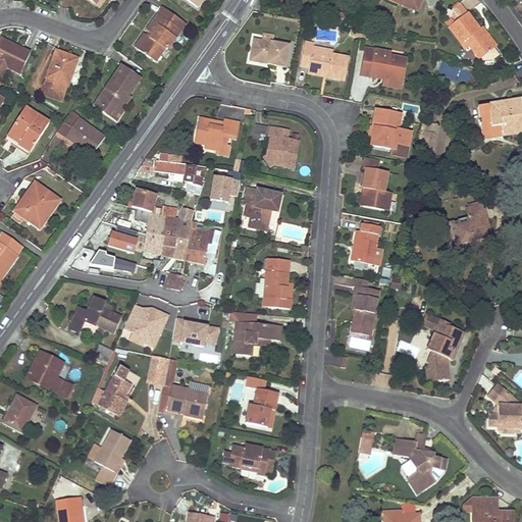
[(186,0),(198,8),(203,0),(186,0)]
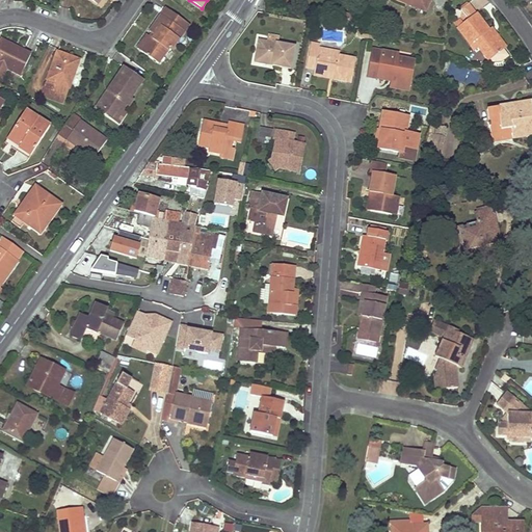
[(398,0),(425,10),(429,0),(398,0)]
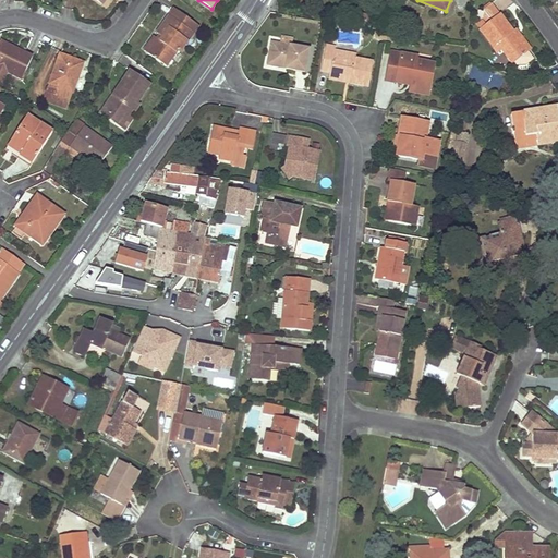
[(485,25),(480,29),(497,53),(501,50),(512,64),(528,52),(516,36),(514,38),(511,34),(513,33),(512,32),(492,4),(483,10),(482,20),(485,25)]
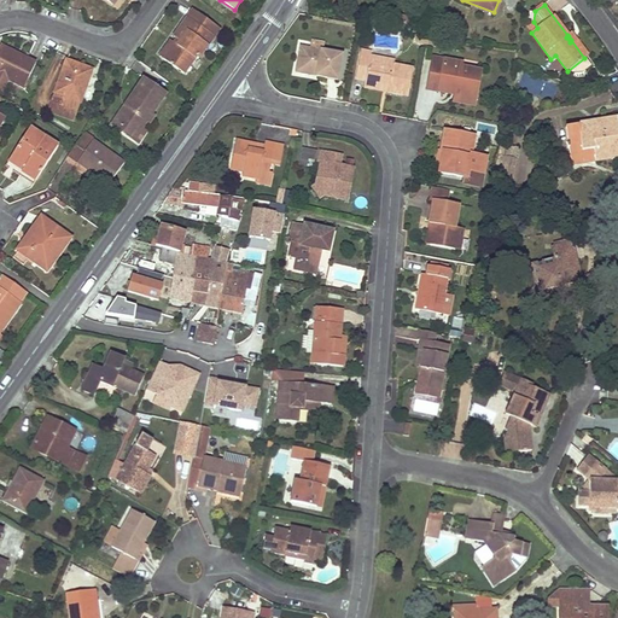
[(178,46),(176,45),(174,44),(163,60),(184,74),(196,57),(198,59),(220,29),(193,11),(174,38),(178,40),(180,42),(178,46)]
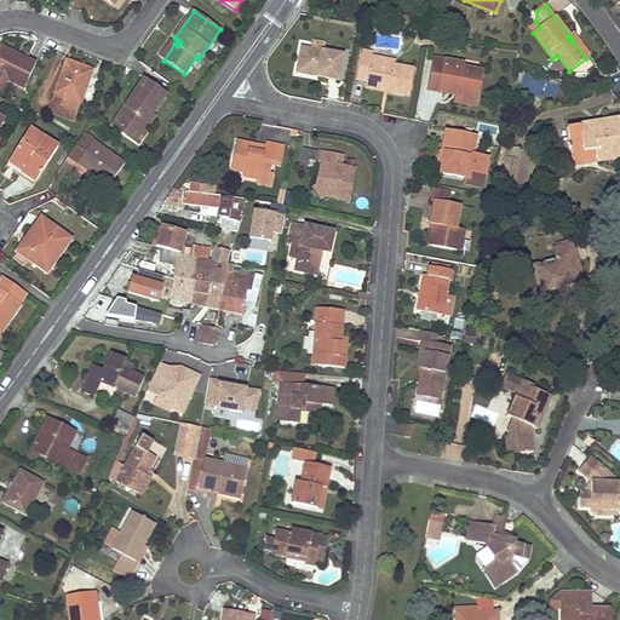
[(590,56),(572,34),(569,35),(570,36),(568,38),(572,42),(573,40),(586,58),(590,56)]
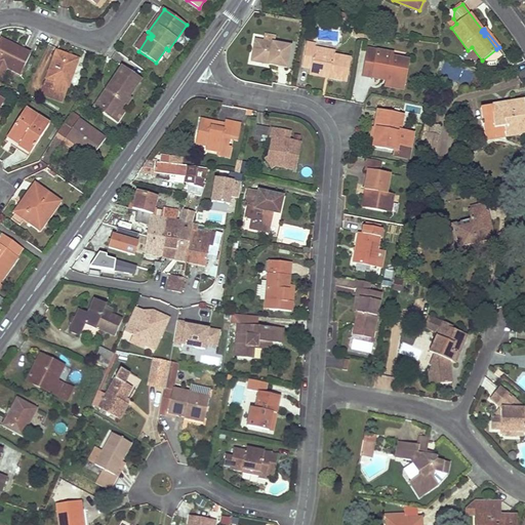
[(356,30),(356,34),(355,37),(362,39),(362,38),(364,32),(356,30)]
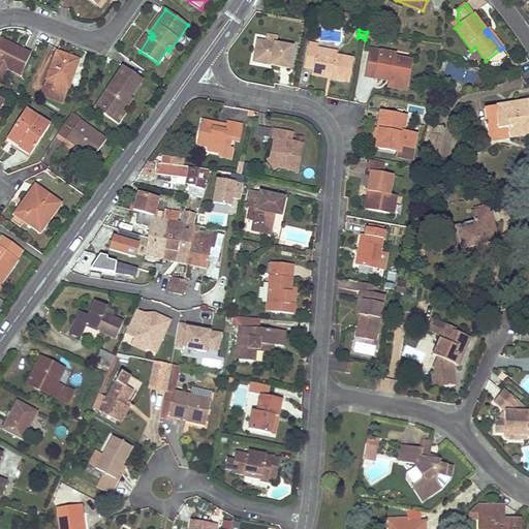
[(382,34),(367,32),(365,38),(381,40),(382,34)]
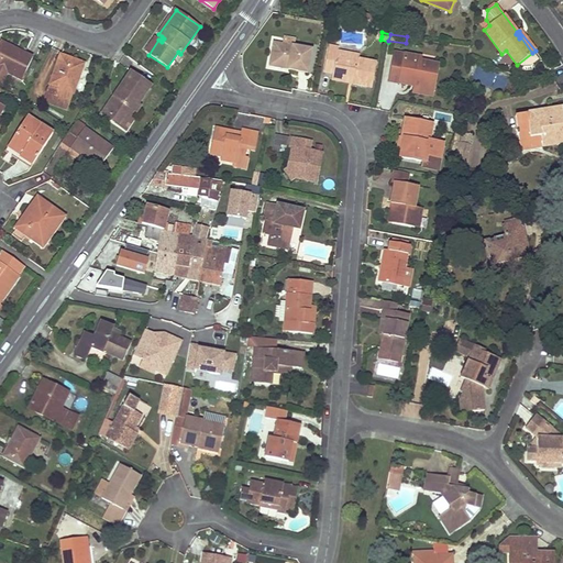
[(148,55),(158,40),(155,37),(145,52),(148,55)]
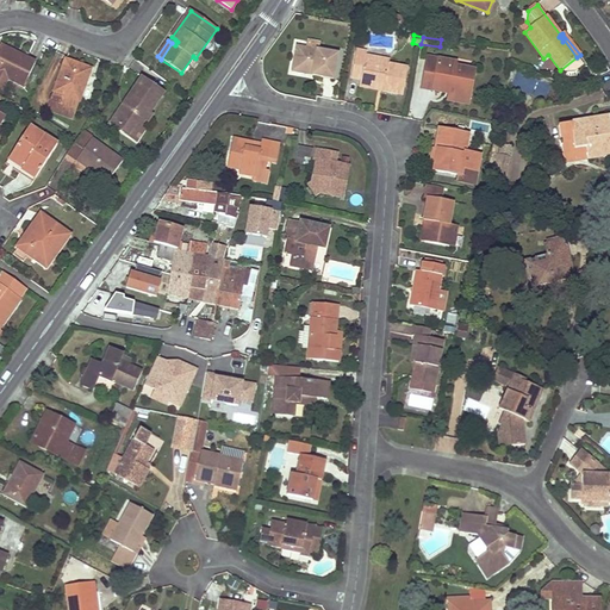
[(307,50),(319,51),(321,44),(309,42),(307,50)]
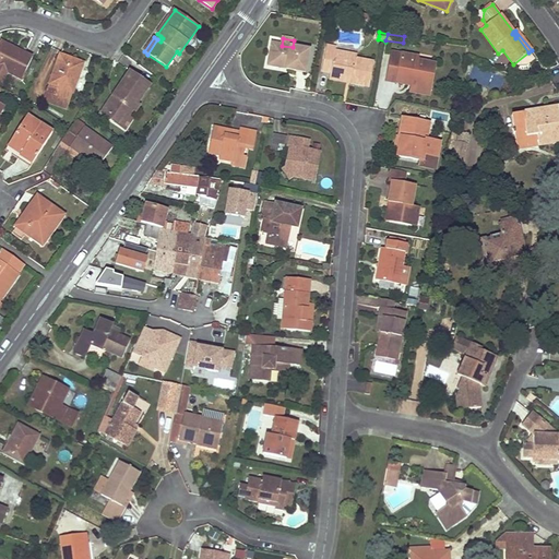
[(9,46),(4,44),(1,42),(0,43),(0,70),(21,81),(33,58),(20,51),(19,54),(8,48),(9,46)]
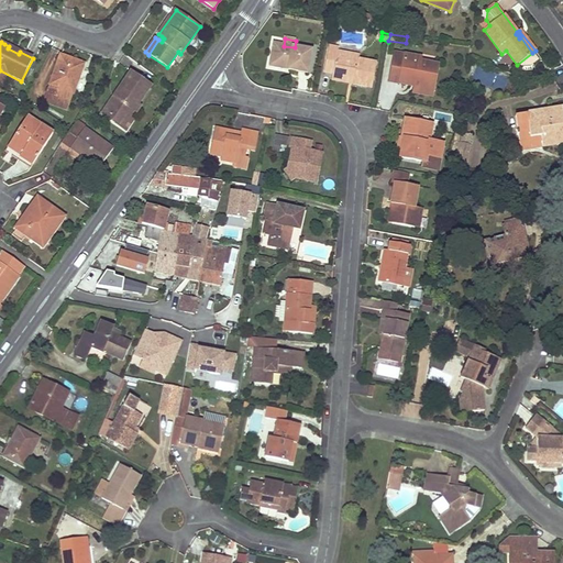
[(311,51),(302,50),(295,47),(284,46),(274,44),(269,66),(307,73),(311,51)]
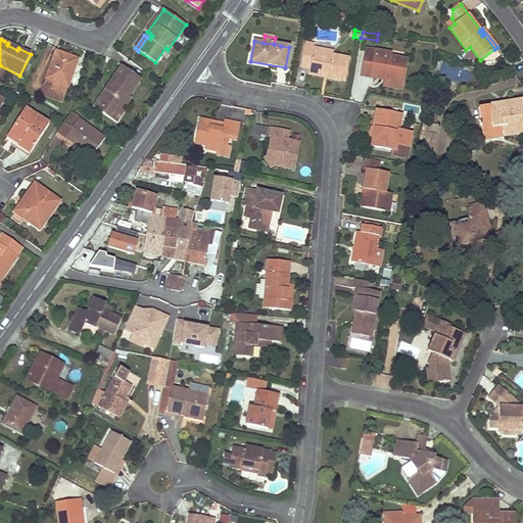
[(349,58),(341,57),(333,55),(313,51),(314,47),(314,44),(305,42),(300,66),(310,68),(310,70),(328,74),(328,77),(345,81),(349,58)]
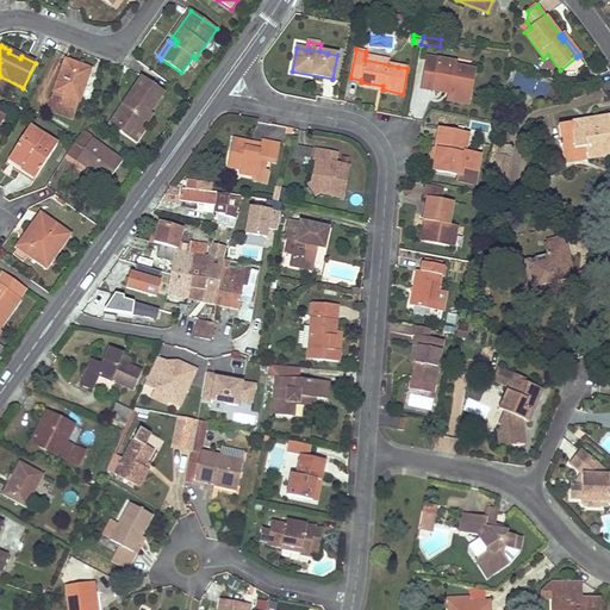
[(448,101),(458,104),(468,105),(474,72),(454,68),(455,62),(428,57),(422,89),(444,93),(444,89),(450,91),(449,94),(448,101)]
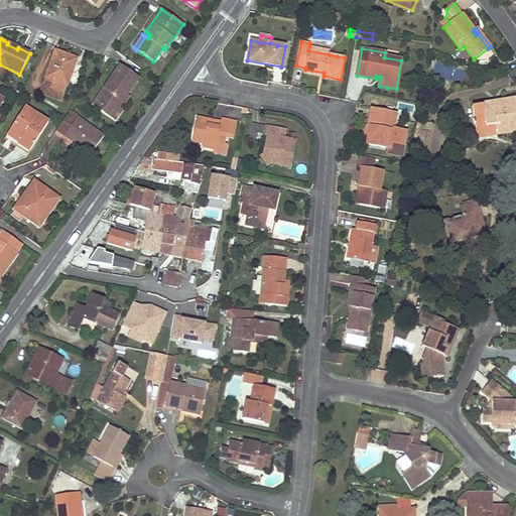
[(488,48),(474,59),(476,61),(486,61),(493,55),(488,48)]
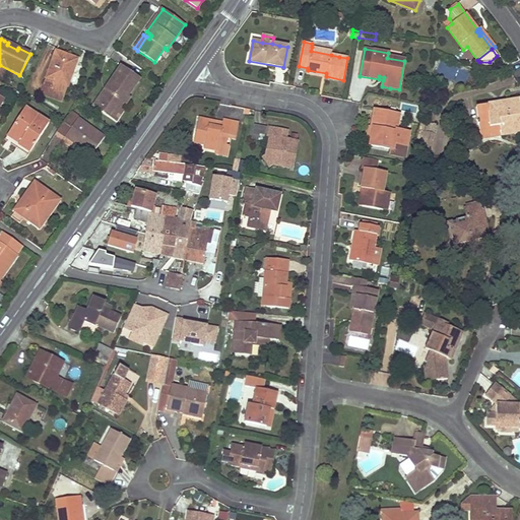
[(65,94),(71,77),(77,60),(55,52),(43,85),(65,94)]
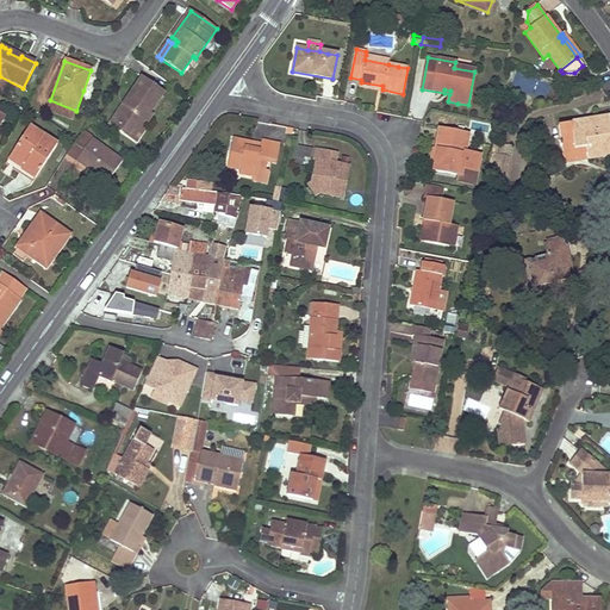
[(136,92),(130,100),(129,100),(128,100),(128,101),(126,101),(125,103),(125,104),(125,105),(125,106),(126,106),(123,111),(120,110),(112,122),(120,126),(118,129),(130,137),(137,128),(139,129),(145,120),(147,120),(148,119),(149,119),(149,118),(150,117),(149,114),(147,113),(145,112),(153,103),(155,105),(161,97),(148,87),(149,85),(148,83),(141,79),(134,89),(136,92)]
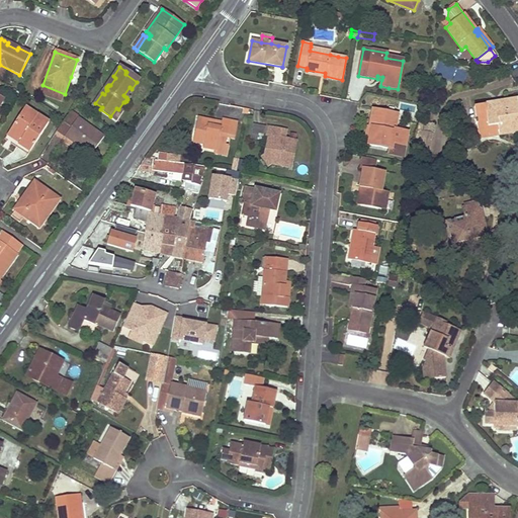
[(139,79),(126,72),(125,74),(137,82),(139,79)]
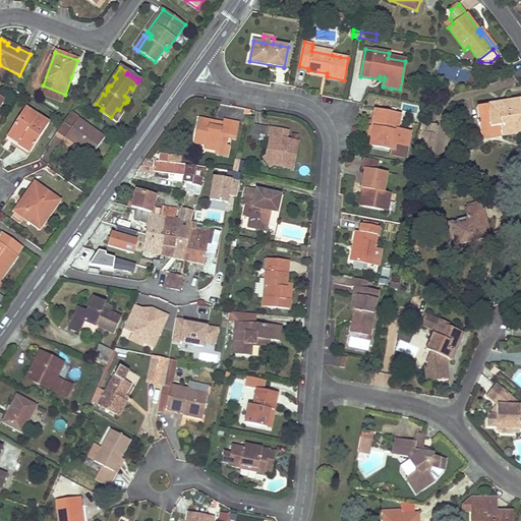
[(65,95),(43,85),(40,95),(61,103),(65,95)]
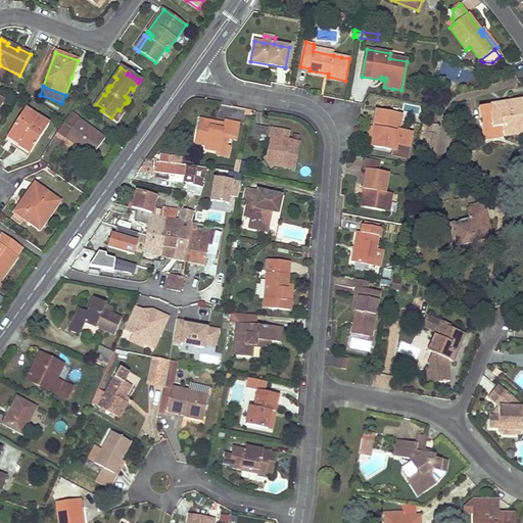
[(504,132),(504,134),(504,137),(522,133),(522,102),(522,101),(479,108),(483,130),(503,127),(504,132)]
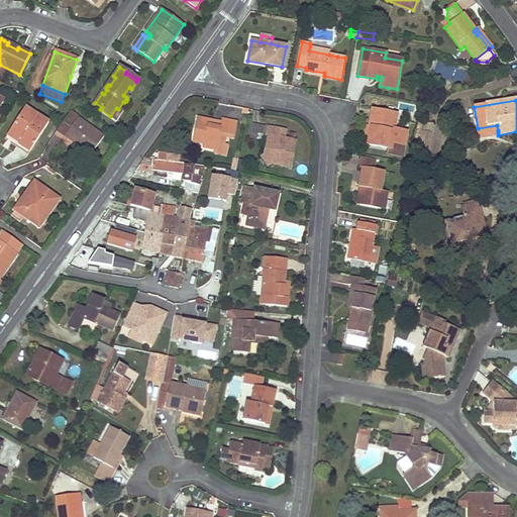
[(22,137),(20,140),(19,143),(18,143),(18,144),(29,151),(48,123),(24,108),(10,130),(22,137)]
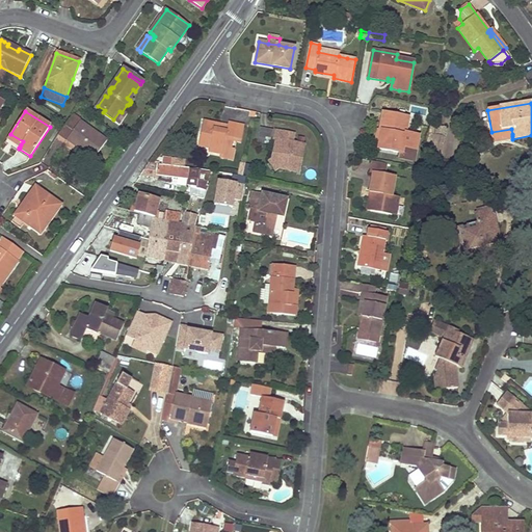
[(118,124),(126,115),(122,112),(120,111),(113,120),(118,124)]
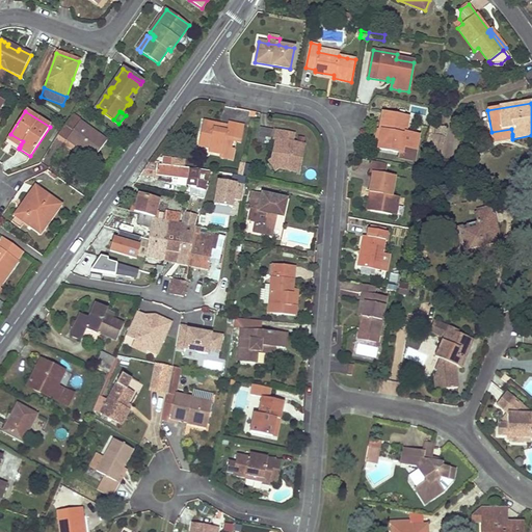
[(402,154),(405,136),(409,117),(384,112),(380,131),(382,132),(379,150),(402,154)]
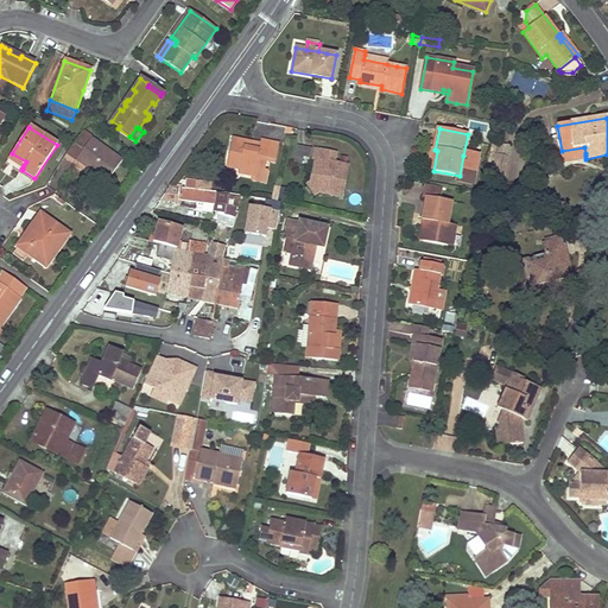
[(76,159),(90,139),(82,133),(68,153),(76,159)]
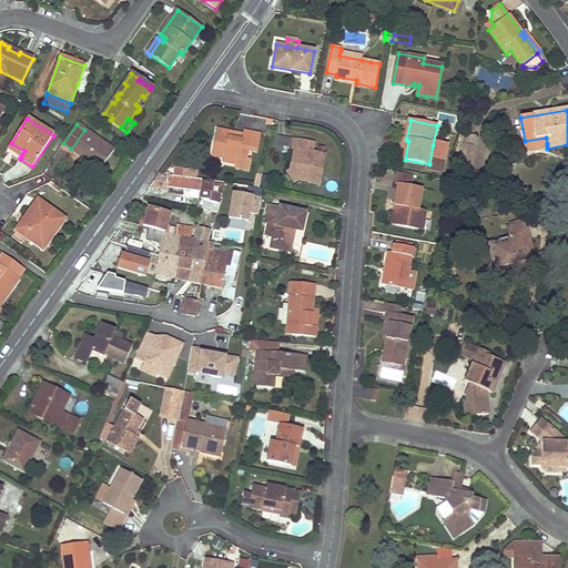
[(235,133),(216,129),(211,156),(223,159),(222,163),(226,164),(224,175),(237,178),(240,166),(236,165),(239,158),(255,161),(261,134),(243,131),(242,134),(241,140),(234,139),(235,133)]
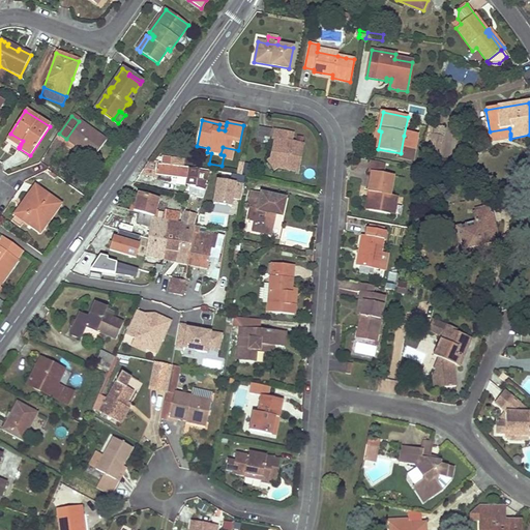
[(66,139),(80,148),(93,158),(106,141),(79,121),(66,139)]
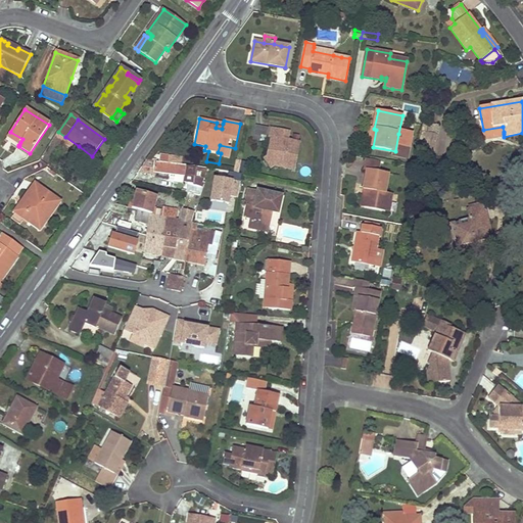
[(265,142),(269,128),(257,125),(253,139),(265,142)]
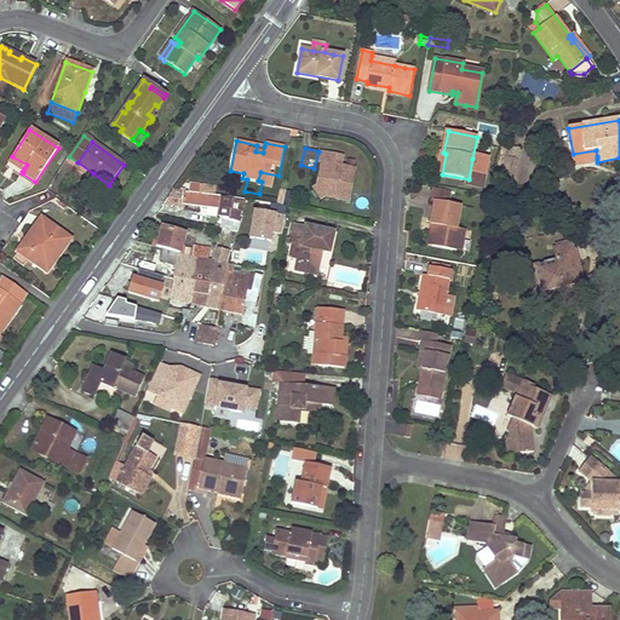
[(355,170),(348,167),(340,166),(343,156),(321,153),(319,162),(321,162),(316,187),(319,187),(323,194),(322,196),(349,201),(355,170)]
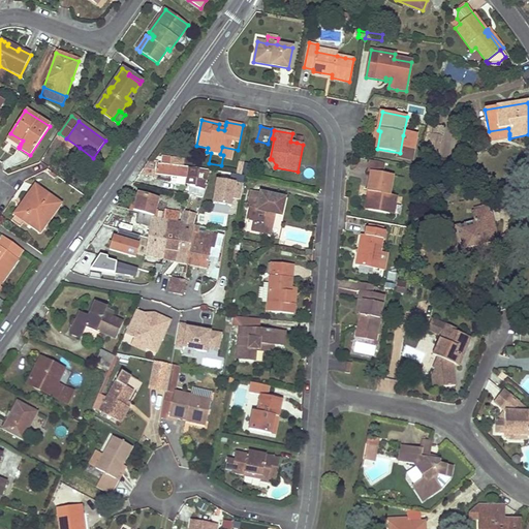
[(23,141),(10,133),(7,138),(19,147),(20,147),(21,144),(23,141)]
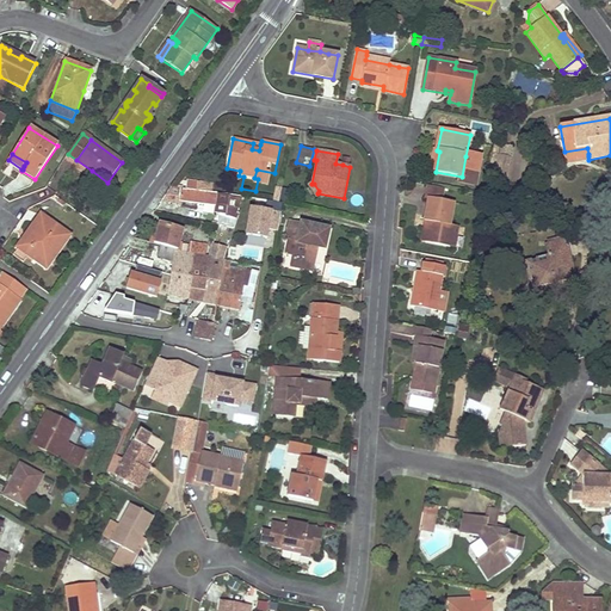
[(505,177),(506,178),(511,159),(491,154),(486,181),(504,185),(505,177)]
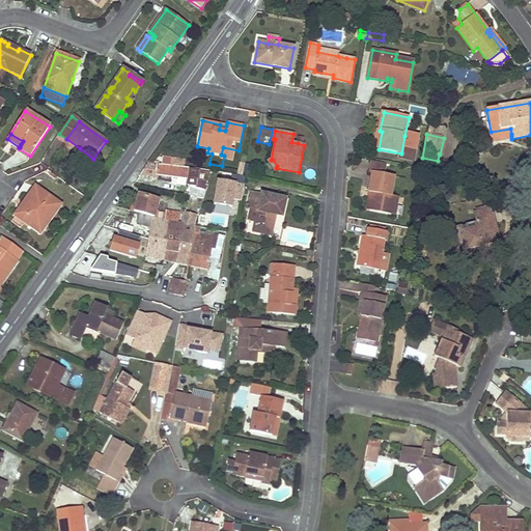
[(387,165),(370,162),(368,171),(373,172),(385,174),(387,165)]
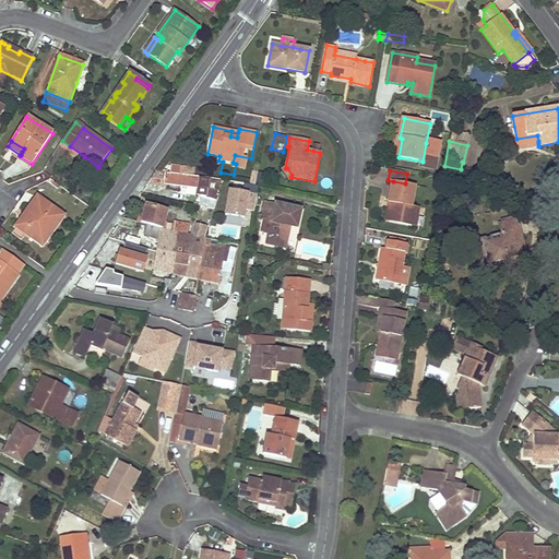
[(165,183),(167,175),(154,174),(149,181),(165,183)]
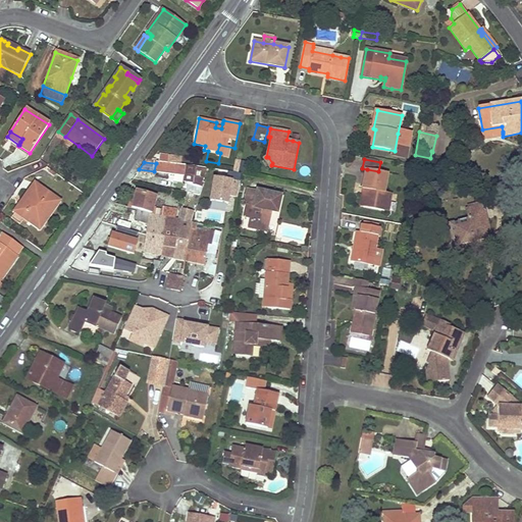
[(204,179),(206,170),(156,163),(154,171),(184,175),(184,181),(193,183),(193,181),(202,185),(203,181),(204,179)]
